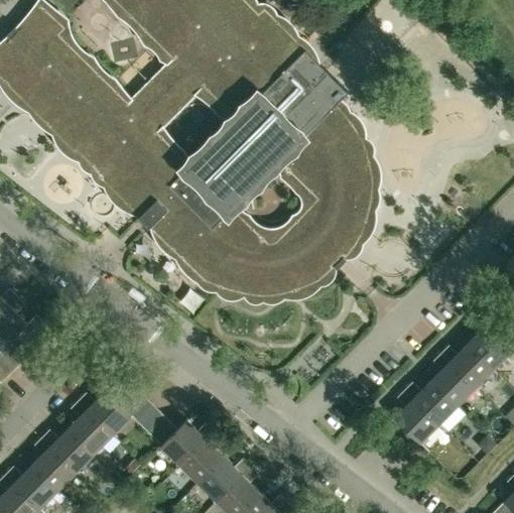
[(332,119),(351,101),(309,59),(308,60),(267,20),(262,25),(242,5),(245,1),(243,0),(105,0),(114,9),(118,5),(138,26),(135,29),(145,39),(148,36),(179,67),(129,117),(58,46),(65,41),(45,23),(0,69),(0,86),(217,303),(222,298),(223,298),(225,299),(226,299),(227,300),(230,301),(234,302),(235,302),(239,303),(241,304),(244,304),(247,305),(250,305),(252,305),(254,305),(257,306),(260,306),(262,306),(263,306),(265,306),(268,306),(269,306),(272,305),(275,305),(279,304),(281,304),(283,304),(286,303),(288,303),(291,302),(294,301),(301,299),(306,296),(307,296),(313,293),(315,291),(317,290),(323,287),(328,285),(331,281),(335,278),(338,275),(340,273),(341,271),(343,270),(344,268),(347,265),(348,263),(351,259),(353,255),(355,252),(357,249),(359,245),(361,241),(362,238),(363,235),(364,232),(365,229),(366,224),(367,221),(367,219),(367,218),(368,216),(368,214),(368,212),(368,209),(369,207),(369,205),(369,203),(369,201),(369,198),(369,194),(368,188),(368,185),(368,183),(367,179),(367,177),(366,175),(365,172),(365,170),(364,167),(363,163),(362,161),(361,158),(359,156),(358,153),(357,152),(357,150),(356,149),(355,148),(354,146),(353,144),(351,141),(350,139),(348,136),(347,135),(346,134),(345,132),(344,132),(343,130),(342,128),(341,127),(339,126),(338,124),(336,122),(335,121),(332,119)]
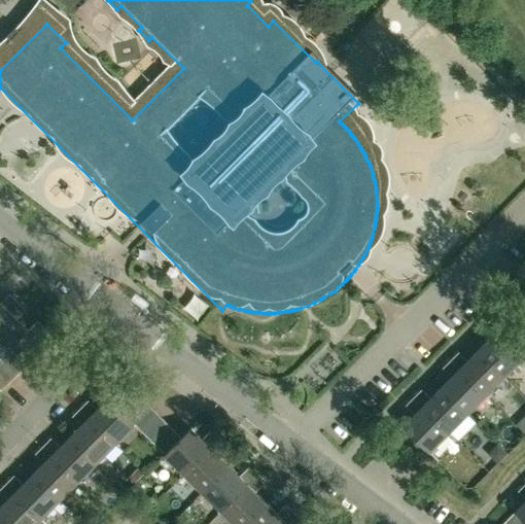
[(524,148),(511,163),(524,177),(524,148)]
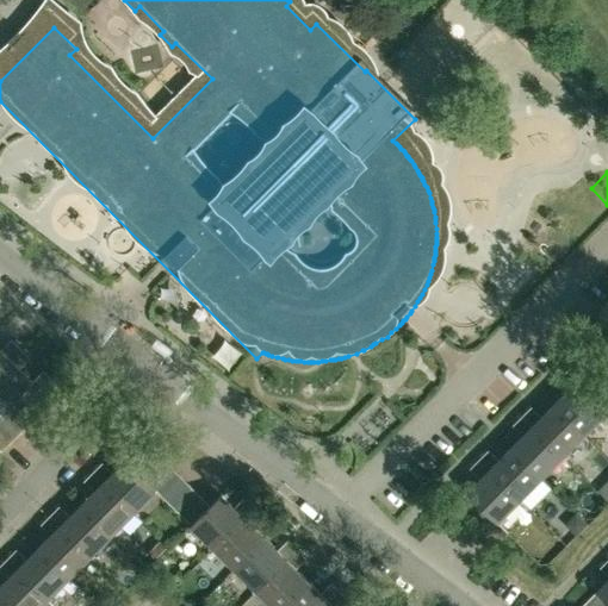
[(607,207),(603,202),(589,214),(602,231),(607,225),(607,207)]
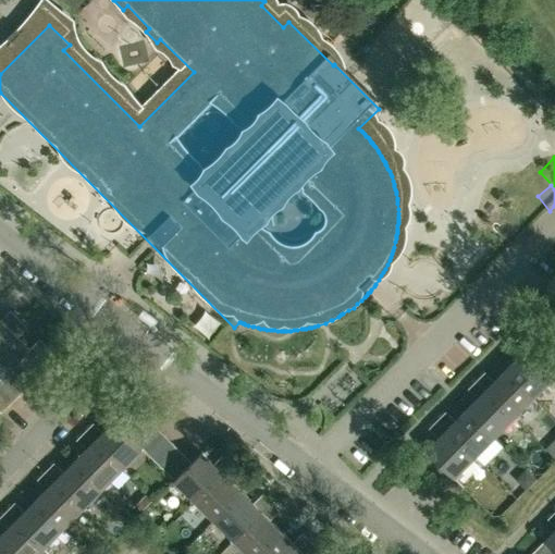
[(0,340),(17,322),(9,314),(0,322),(0,340)]
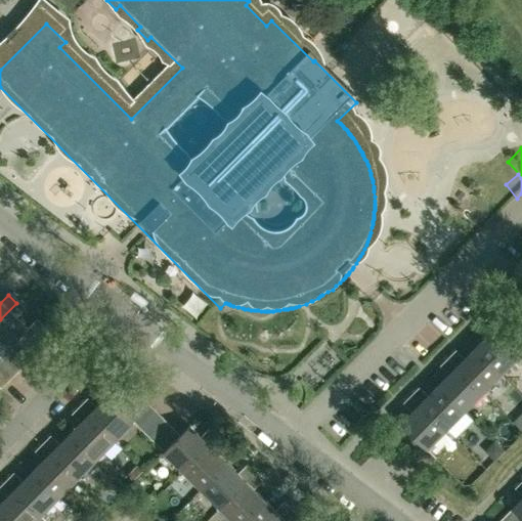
[(27,331),(16,319),(26,311),(16,303),(0,319),(0,355),(1,356),(9,348),(17,340),(27,331)]
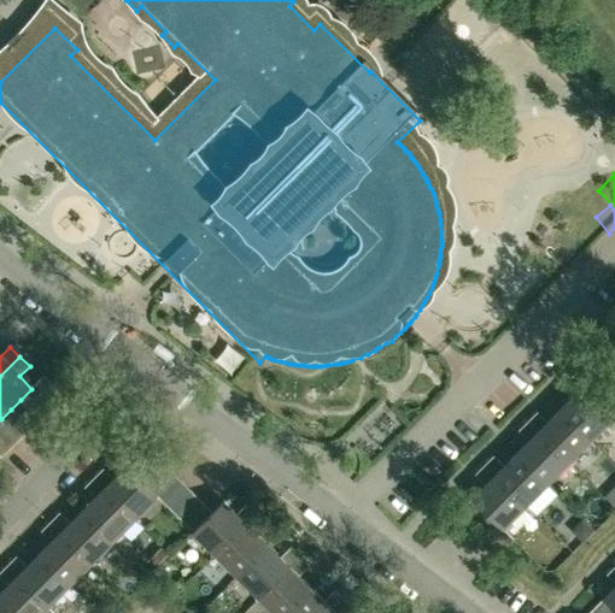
[(614,381),(602,369),(590,382),(579,371),(569,381),(610,420),(614,416),(614,381)]
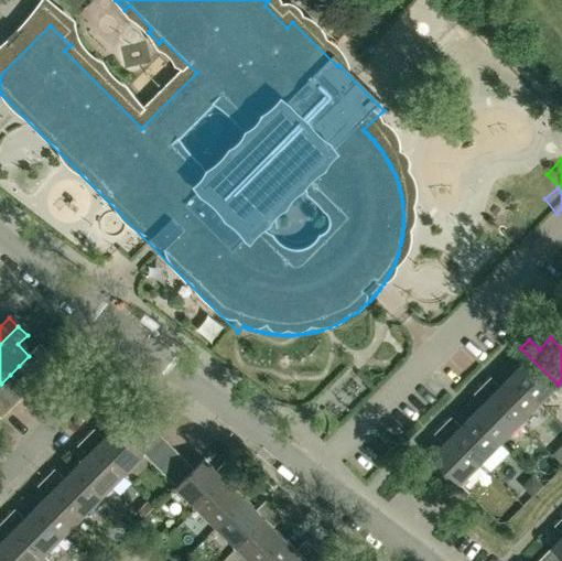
[(39,346),(29,356),(46,374),(56,364),(39,346)]
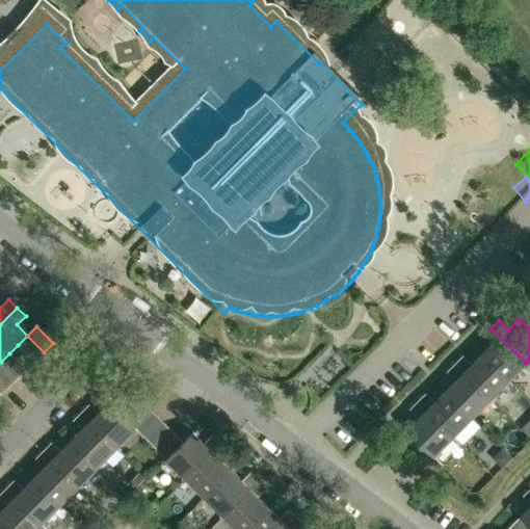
[(493,345),(481,356),(507,381),(526,363),(491,328),(483,336),(493,345)]
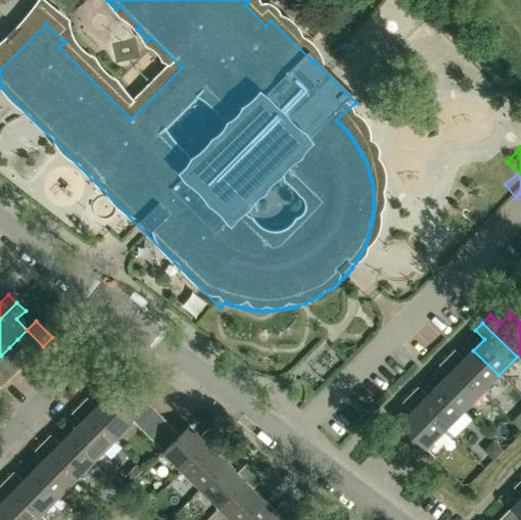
[(35,356),(43,346),(27,330),(17,339),(35,356)]
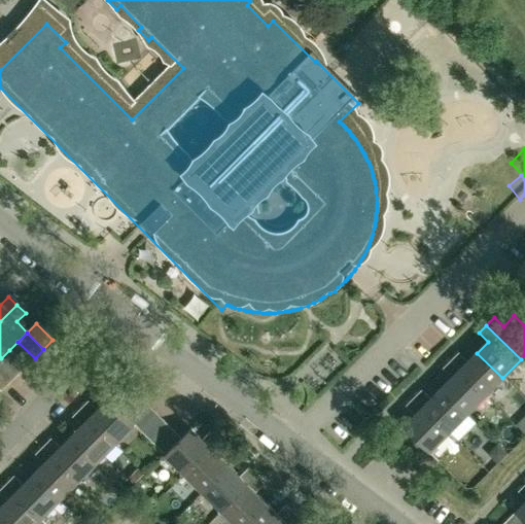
[(26,368),(35,358),(18,342),(9,350),(26,368)]
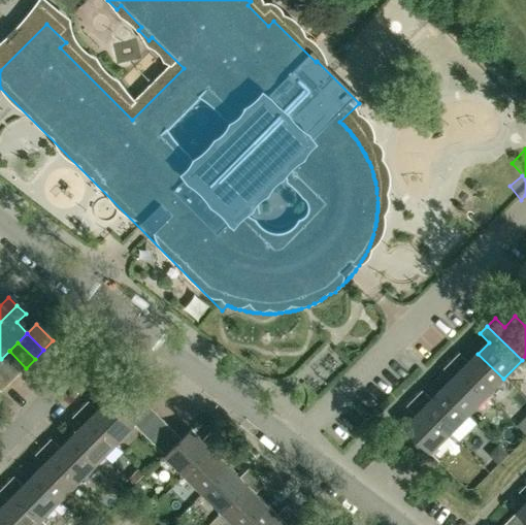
[(18,376),(26,368),(9,351),(1,359),(0,360),(18,376)]
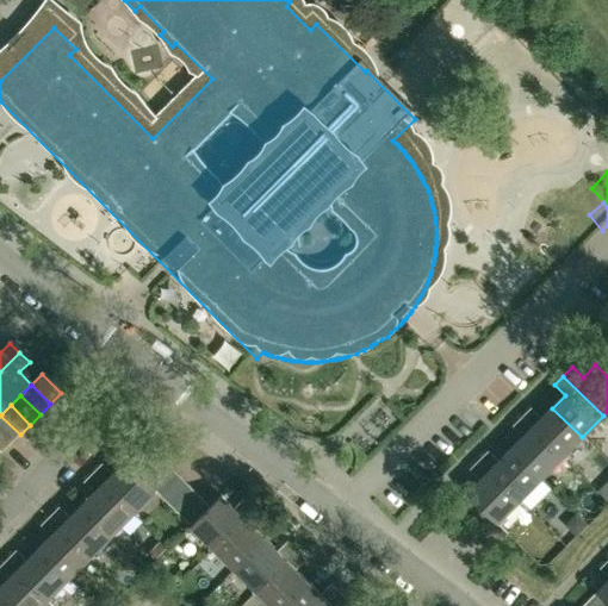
[(552,408),(540,420),(529,410),(521,419),(562,460),(582,437),(552,408)]
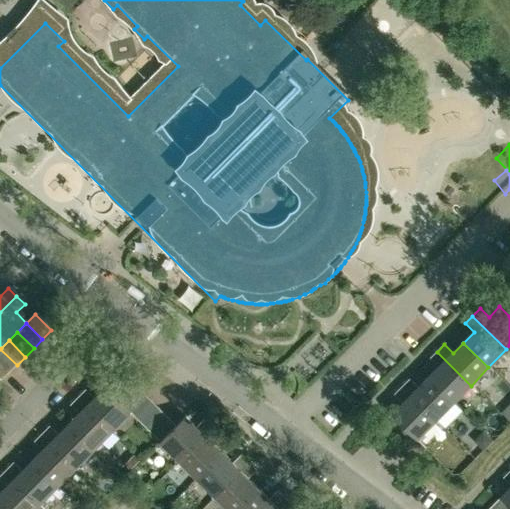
[(0,366),(8,374),(17,365),(0,349),(0,366)]
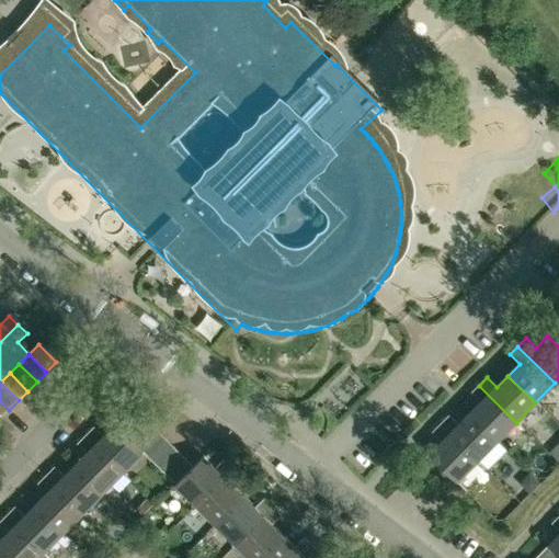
[(480,403),(468,414),(497,443),(516,423),(479,386),(470,395),(480,403)]
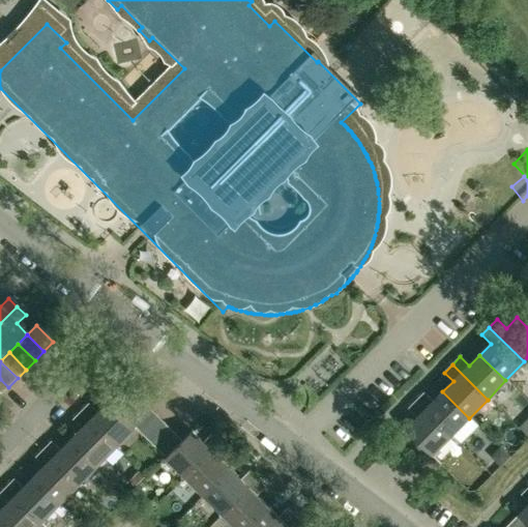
[(0,397),(8,387),(0,379),(0,397)]
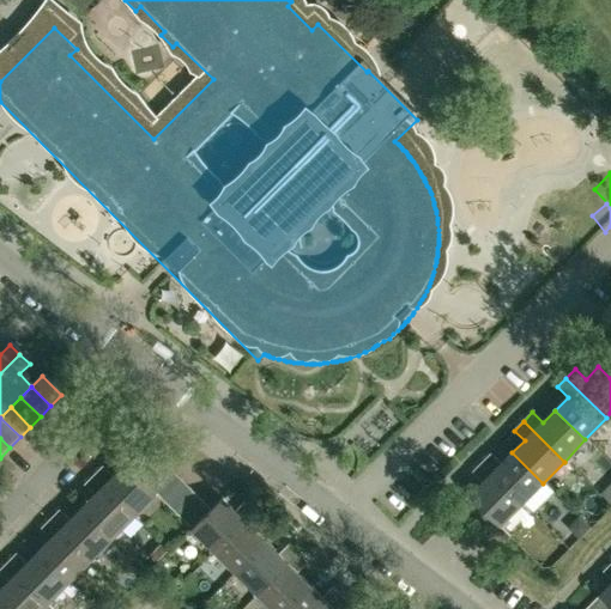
[(149,450),(128,469),(139,480),(158,460),(149,450)]
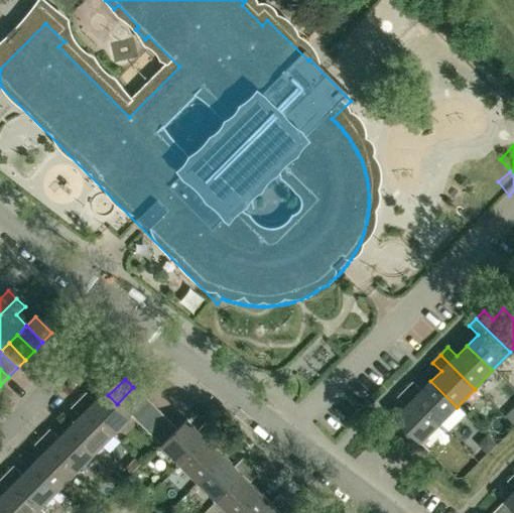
[(430,381),(420,392),(411,384),(404,391),(438,425),(457,407),(430,381)]
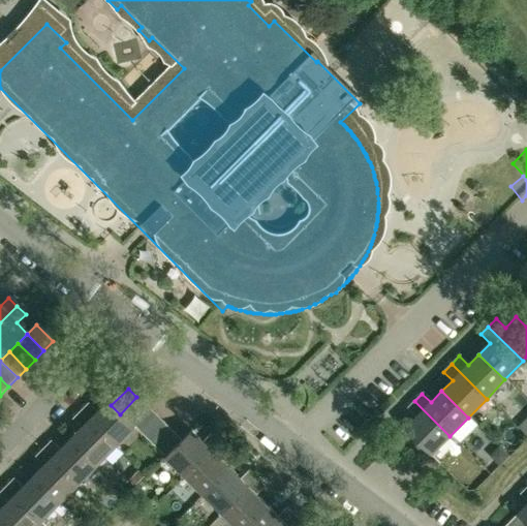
[(146,406),(136,397),(120,414),(128,423),(146,406)]
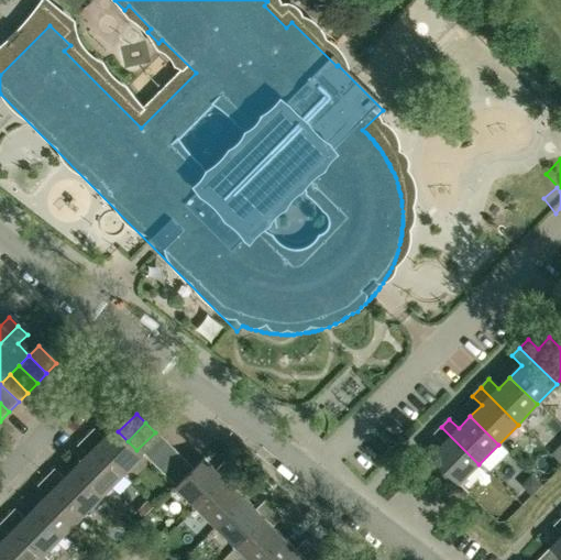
[(442,445),(430,457),(440,467),(449,475),(459,485),(479,464),(441,427),(432,436),(442,445)]
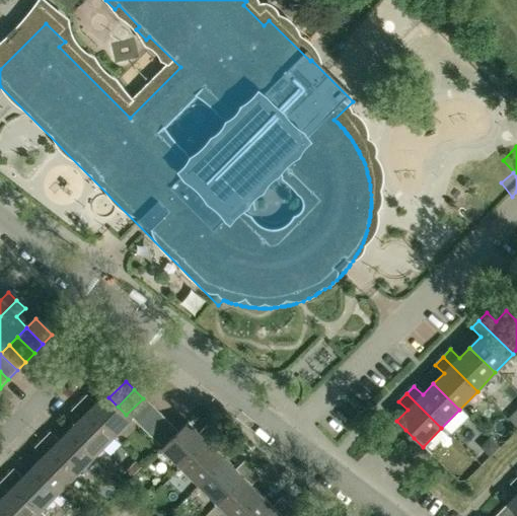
[(105,394),(94,406),(86,397),(78,404),(113,439),(132,421),(126,415),(118,407),(108,397),(105,394)]
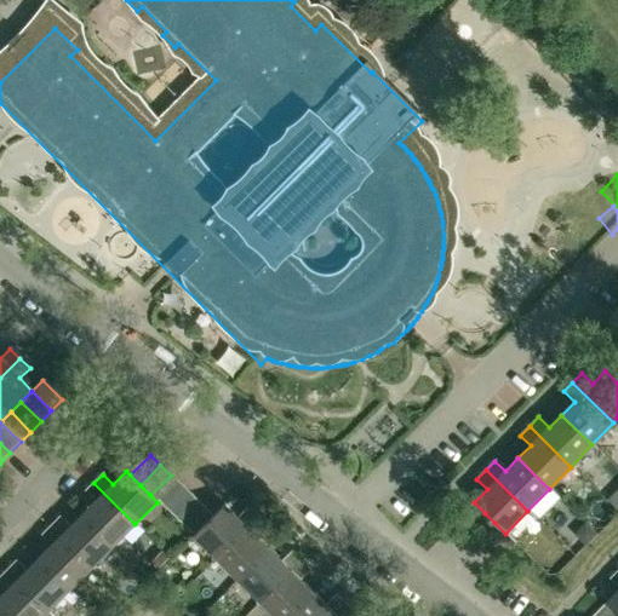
[(150,495),(158,502),(161,505),(181,485),(171,476),(150,495)]
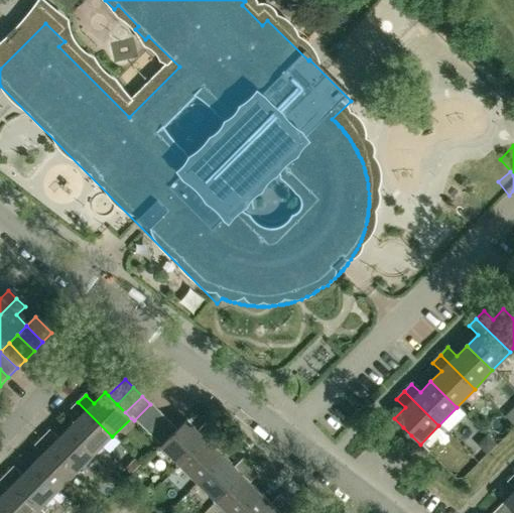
[(79,419),(69,429),(94,456),(112,436),(78,402),(70,410),(79,419)]
